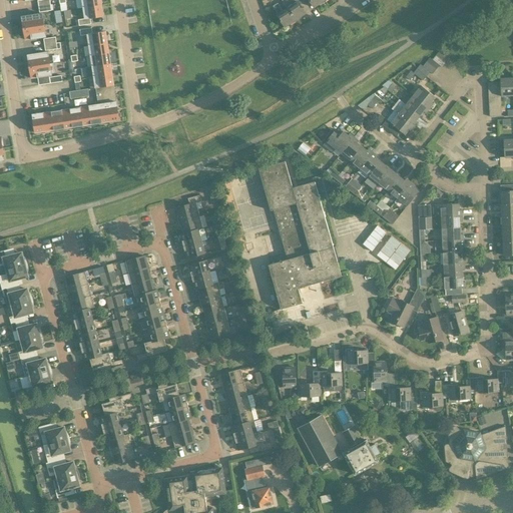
[(99,0),(81,0),(82,8),(101,5),(99,0)]
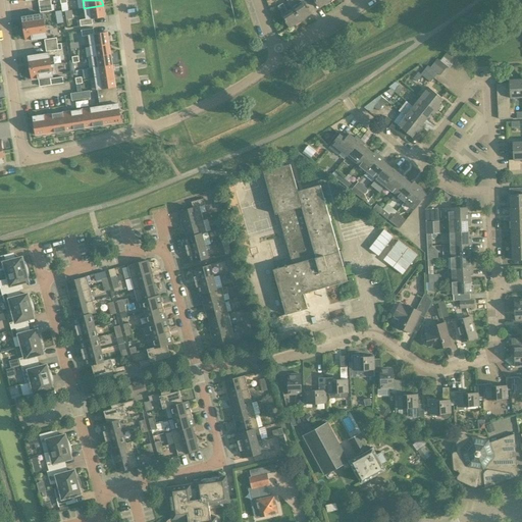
[(286,0),(286,1),(292,8),(300,21),(311,13),(305,4),(309,2),(307,0),(286,0)]
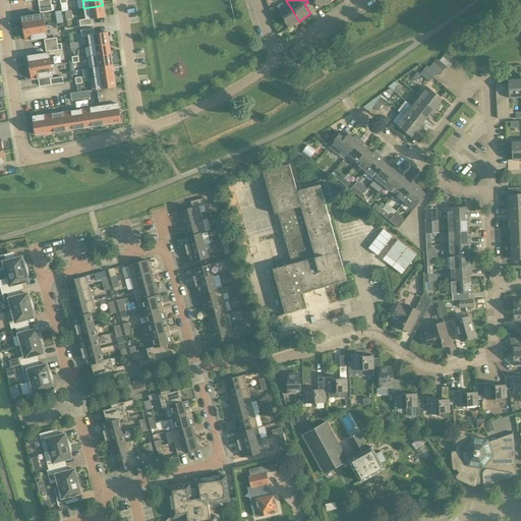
[(329,1),(328,0),(306,0),(308,2),(310,0),(312,0),(319,8),(329,1)]
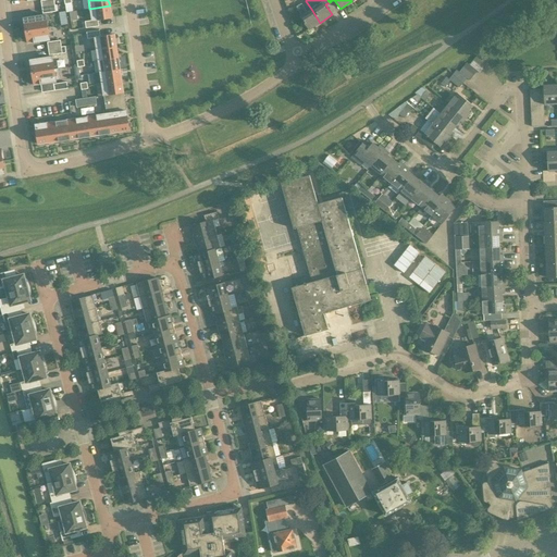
[(311,9),(306,13),(301,3),(296,7),(301,16),(300,16),(309,31),(320,23),(311,9)]
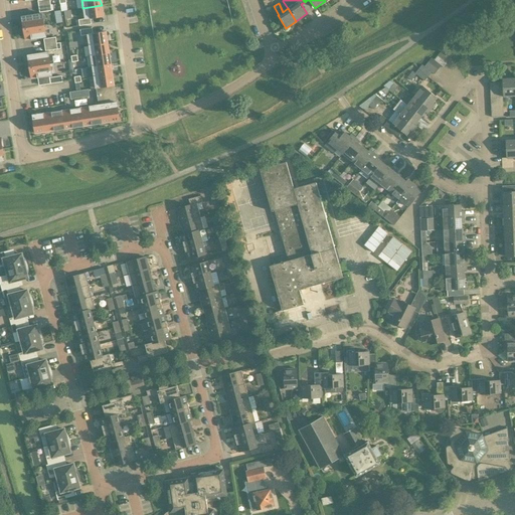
[(82,8),(84,19),(78,20),(79,26),(92,24),(91,18),(103,16),(102,5),(82,8)]
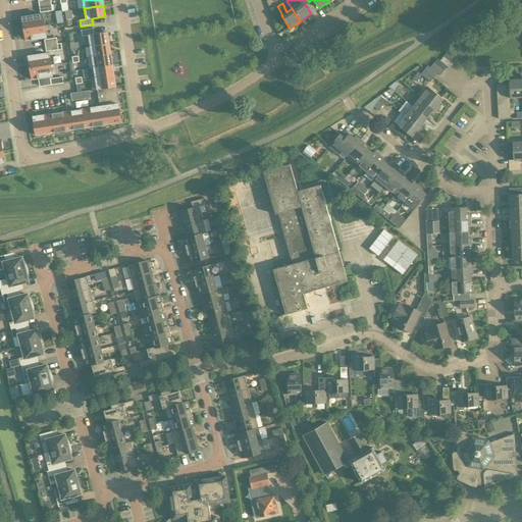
[(23,30),(44,25),(42,14),(21,17),(23,30)]
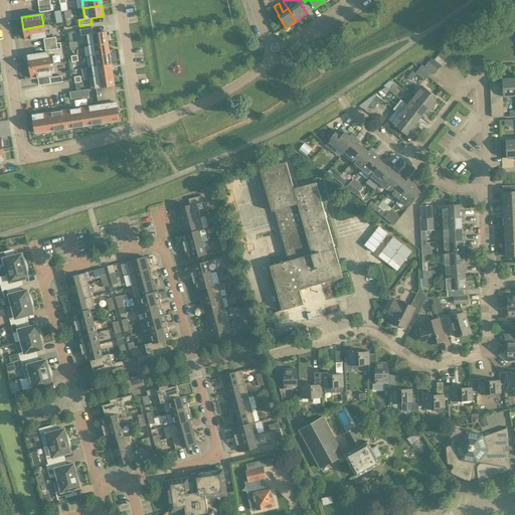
[(45,37),(43,25),(23,29),(25,40),(45,37)]
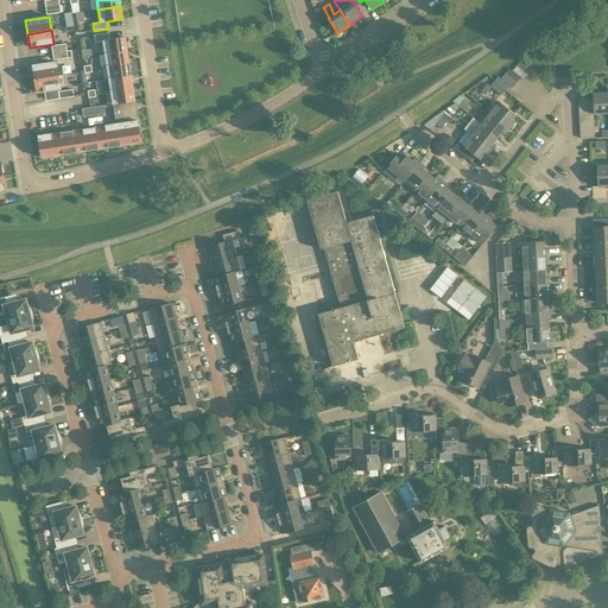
[(108,33),(94,36),(95,43),(103,42),(105,55),(127,51),(125,38),(109,40),(108,33)]
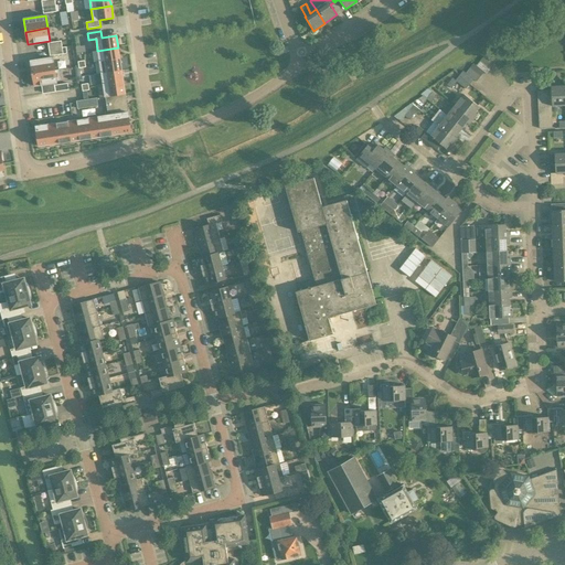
[(66,46),(62,48),(49,50),(50,56),(67,53),(66,46)]
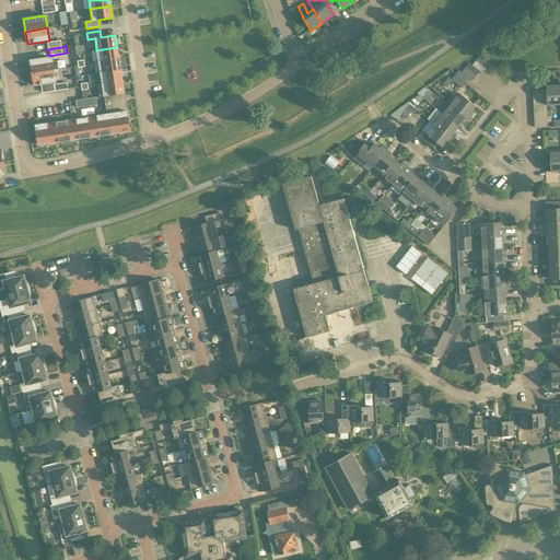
[(117,47),(96,50),(98,61),(118,59),(117,47)]
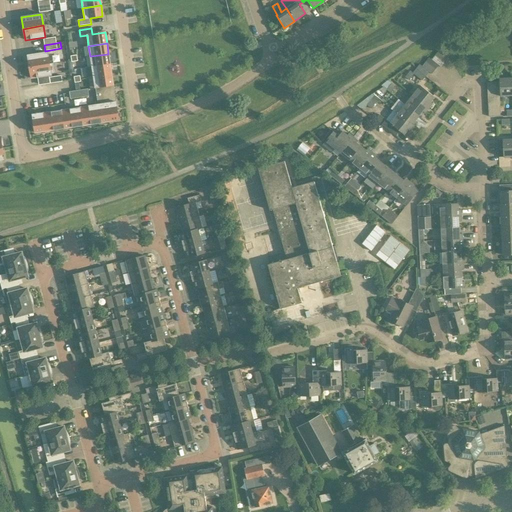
[(444,63),(447,59),(438,51),(434,55),(444,63)]
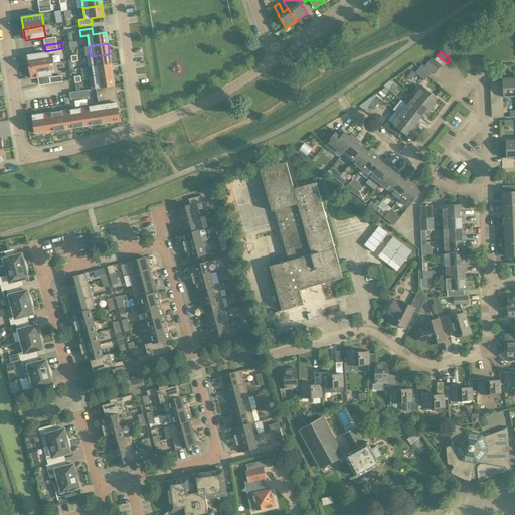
[(29,67),(49,64),(47,52),(27,55),(29,67)]
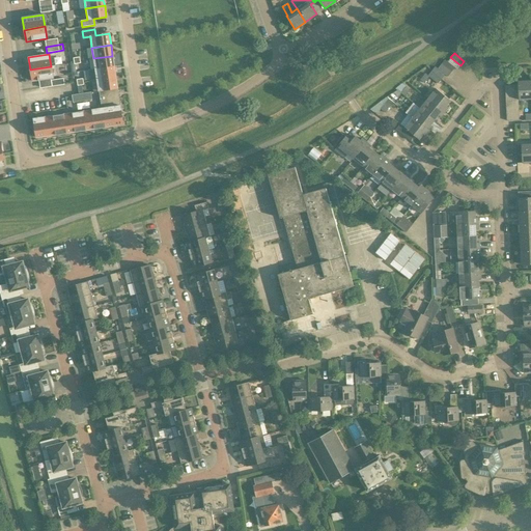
[(112,56),(93,58),(89,59),(90,70),(94,70),(114,66),(112,56)]
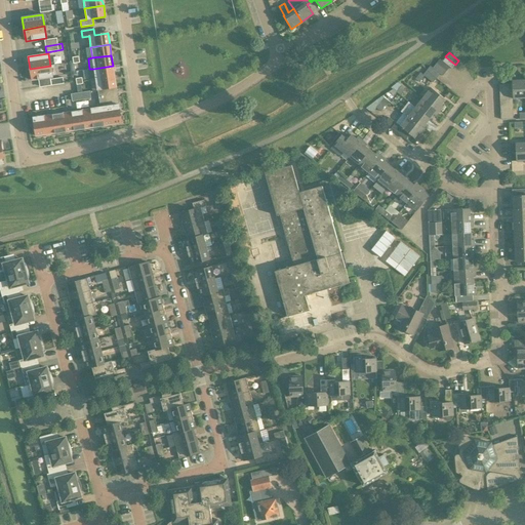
[(442,61),(442,62),(449,67),(451,70),(455,65),(445,56),(442,61)]
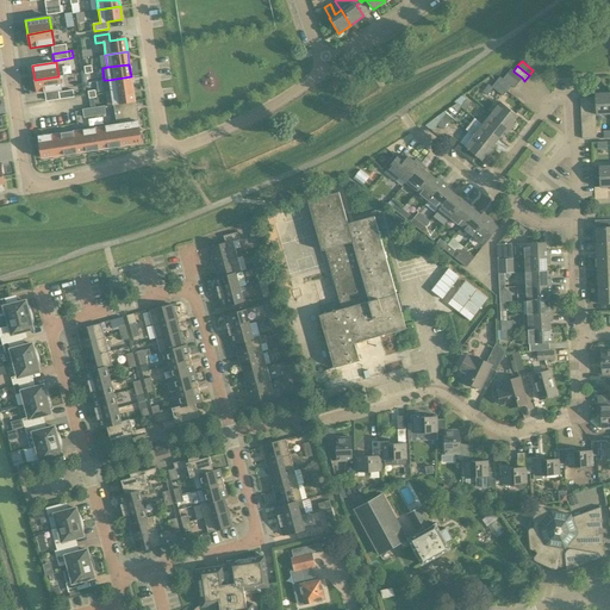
[(510,69),(506,74),(517,83),(522,78),(514,72),(510,69)]
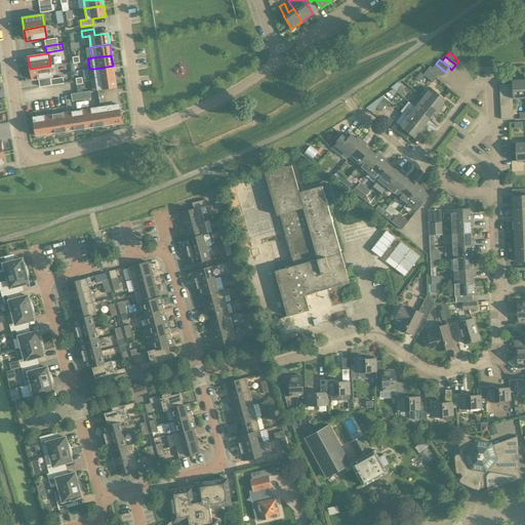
[(436,64),(432,68),(440,74),(442,76),(445,72),(436,64)]
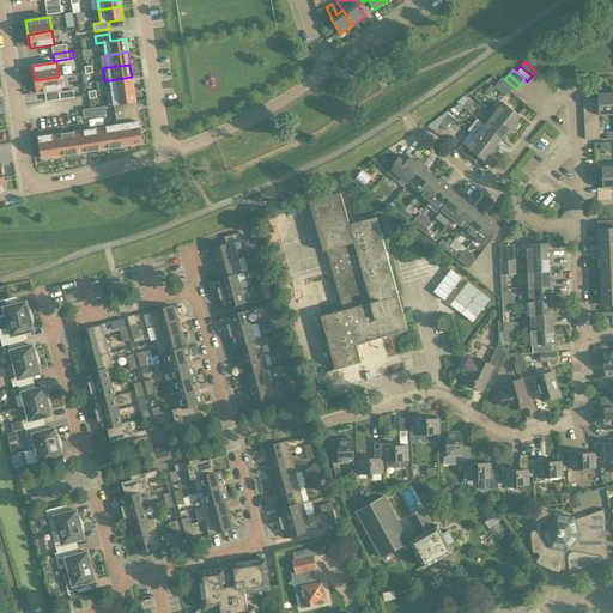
[(59,77),(35,80),(36,95),(61,90),(60,89),(65,87),(62,76),(59,77)]
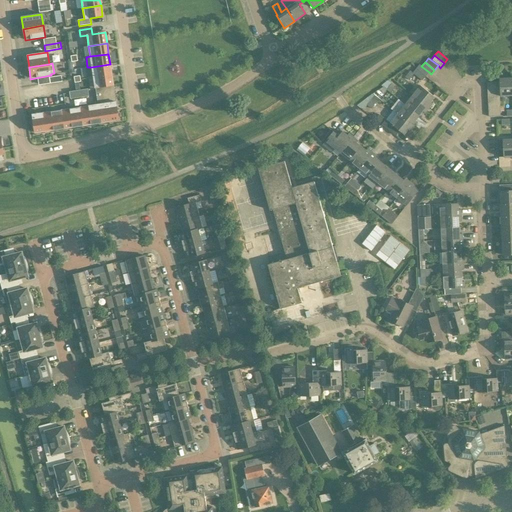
[(110,64),(91,67),(93,77),(111,74),(110,64)]
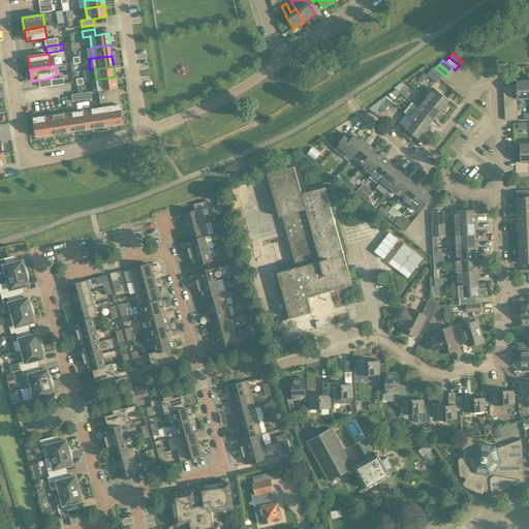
[(443,74),(435,68),(433,66),(429,70),(439,79),(443,74)]
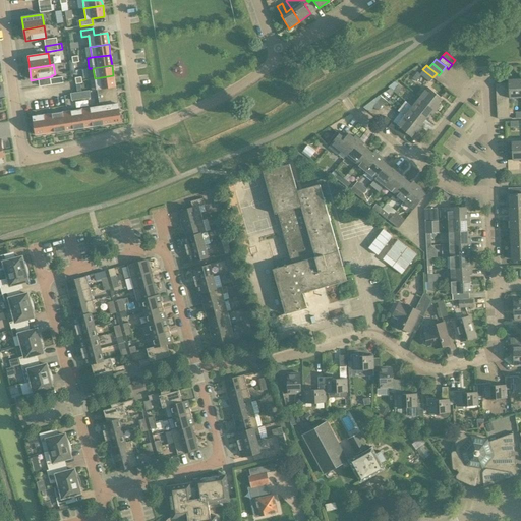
[(429,82),(432,77),(422,69),(419,73),(417,72),(411,78),(416,81),(420,75),(429,82)]
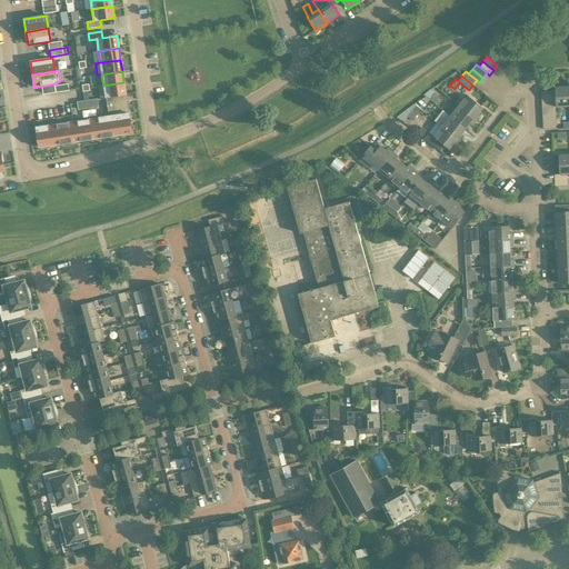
[(101,99),(106,98),(126,95),(123,82),(103,86),(99,87),(101,99)]
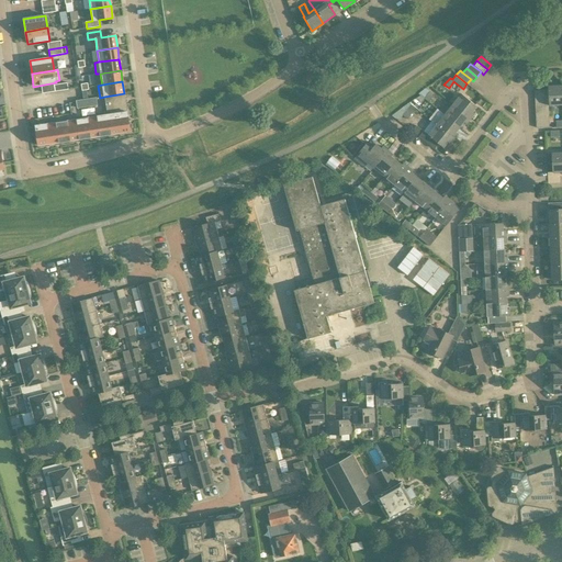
[(561,83),(548,86),(549,105),(561,104),(561,83)]
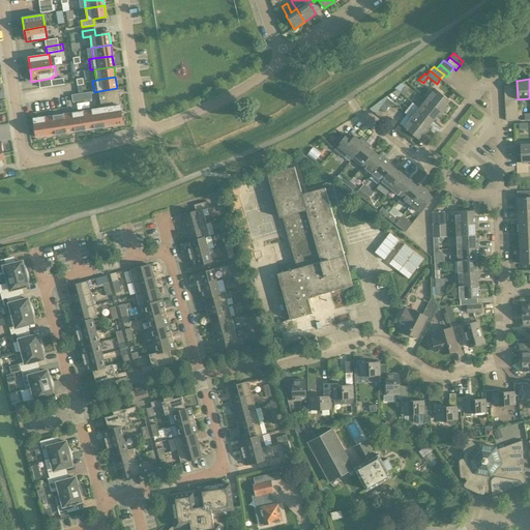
[(83,82),(77,83),(79,93),(90,92),(89,87),(82,88),(82,85),(84,84),(83,82)]
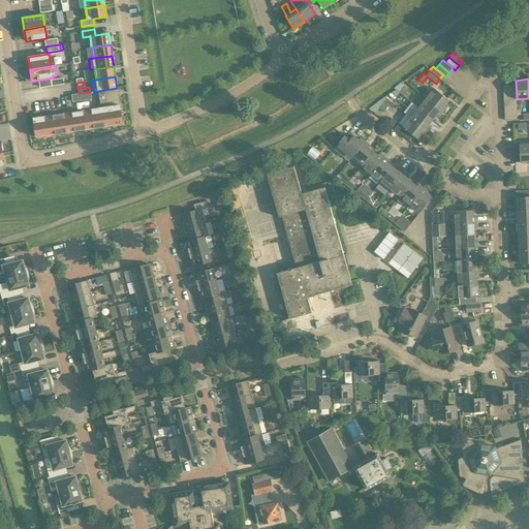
[(399,92),(399,93),(401,94),(403,96),(408,90),(404,87),(399,92)]
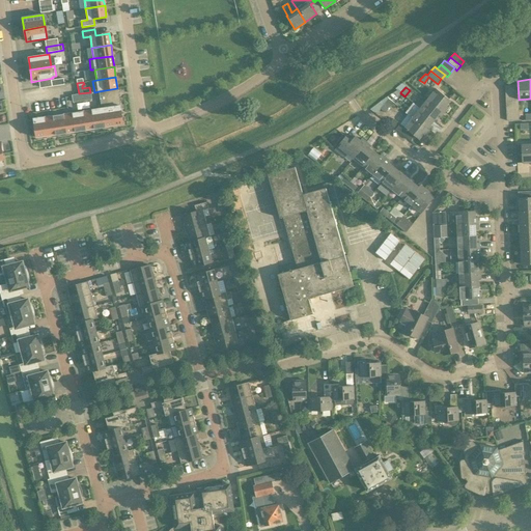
[(117,88),(99,91),(101,109),(110,107),(120,106),(117,88)]
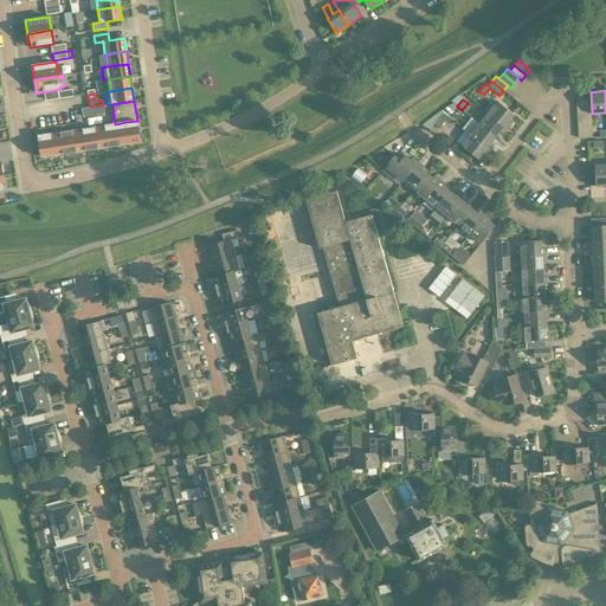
[(489,113),(508,128),(513,122),(509,120),(514,115),(498,102),(489,113)]
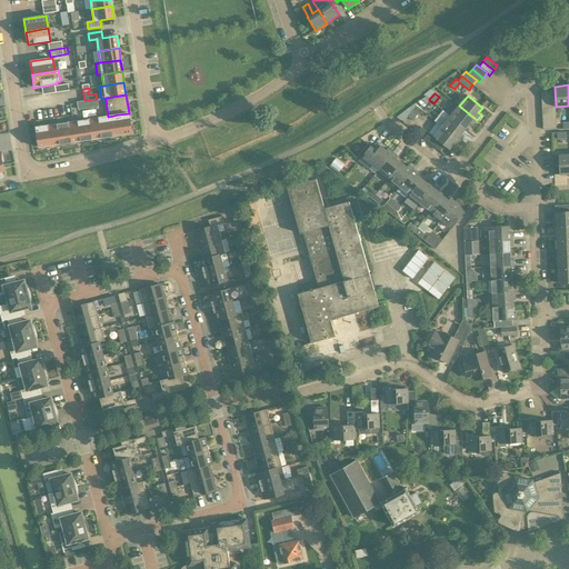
[(419,108),(418,108),(420,110),(423,112),(431,101),(429,100),(427,98),(421,105),(419,108)]
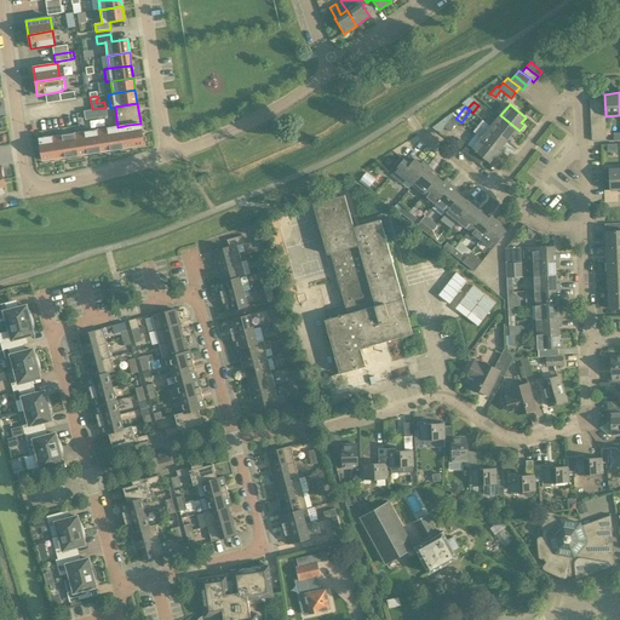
[(105,109),(87,112),(84,112),(85,120),(107,116),(105,109)]
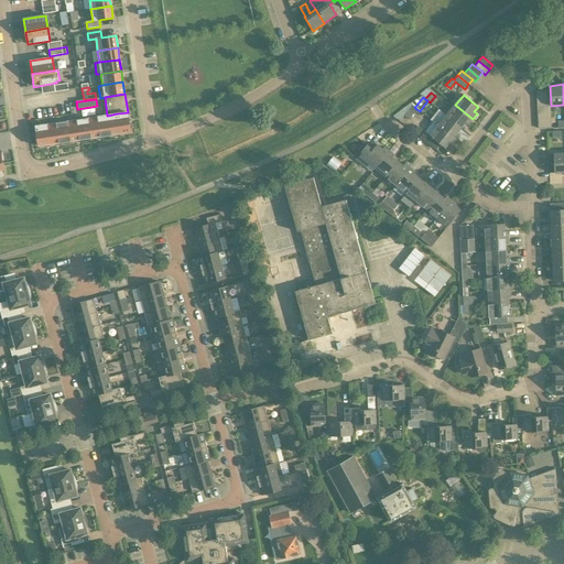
[(416,109),(414,107),(412,105),(403,116),(409,120),(416,109)]
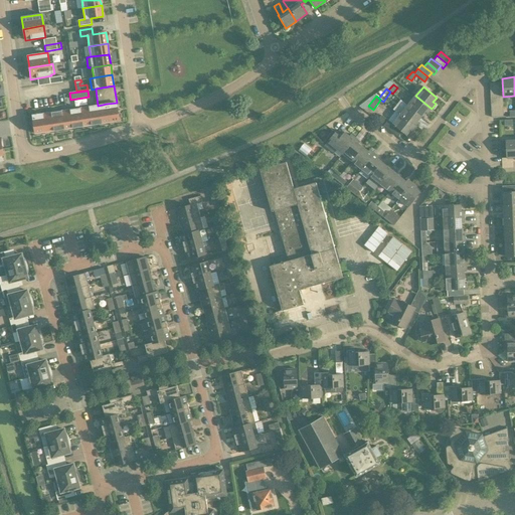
[(407,105),(421,117),(425,112),(427,114),(432,109),(415,96),(407,105)]
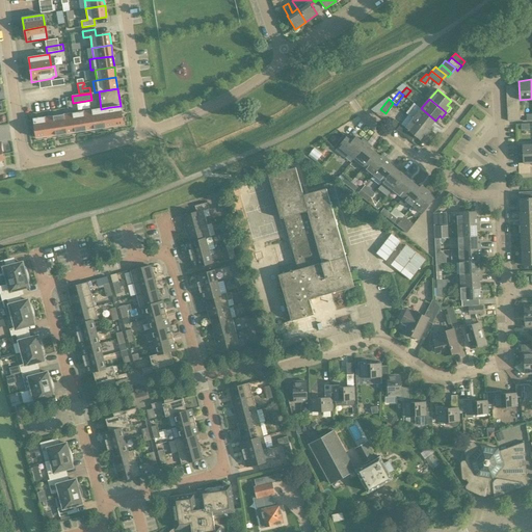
[(121,106),(110,107),(113,127),(123,125),(121,106)]
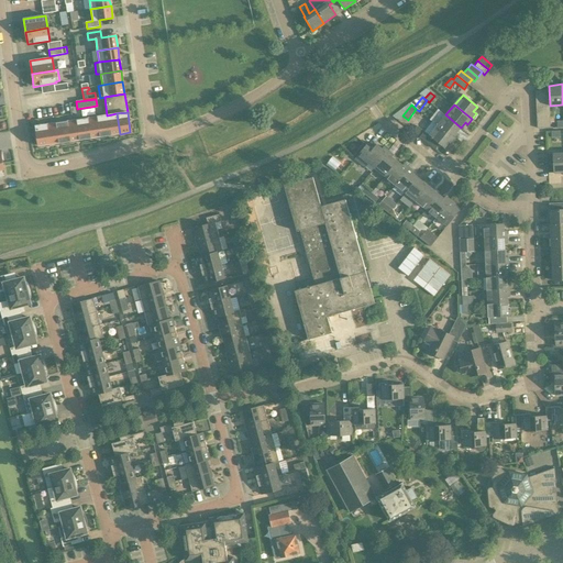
[(117,113),(107,116),(110,135),(120,134),(117,113)]
